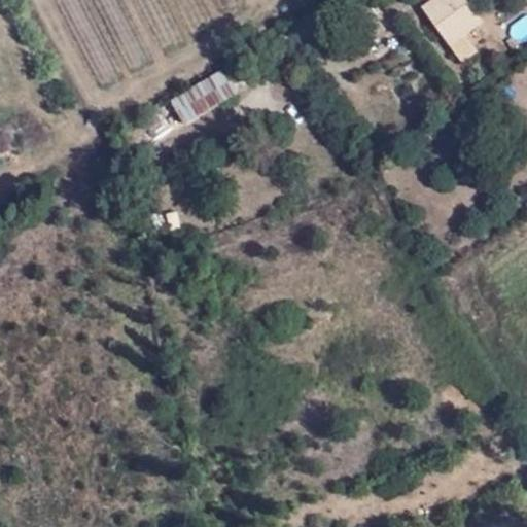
[(238,2),(237,0),(211,0),(218,12),(238,2)]
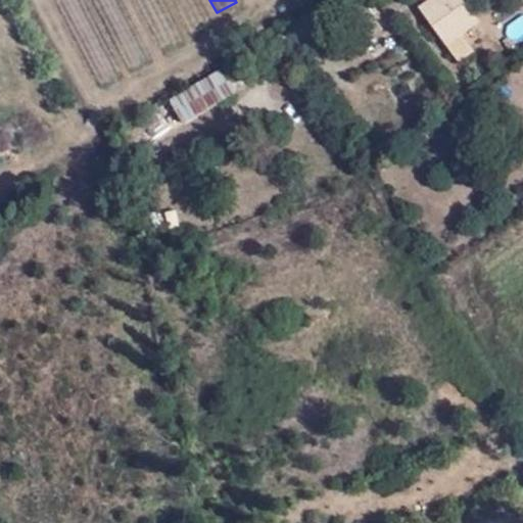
[(445,45),(477,22),(462,0),(424,0),(417,5),(445,45)]
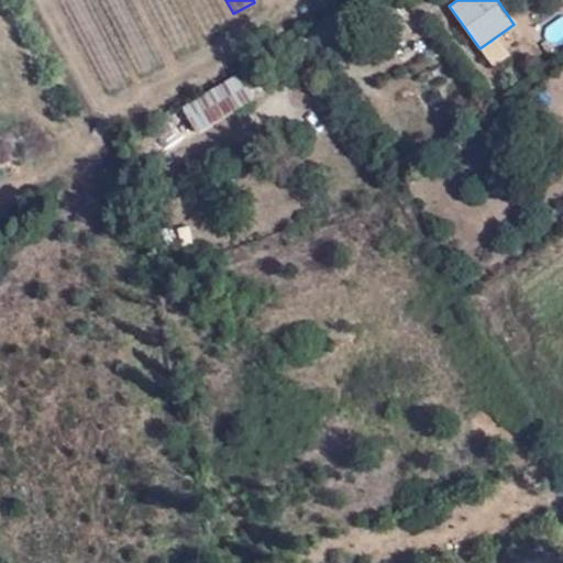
[(196,129),(255,97),(252,89),(271,80),(264,64),(253,69),(252,67),(184,103),(196,129)]
